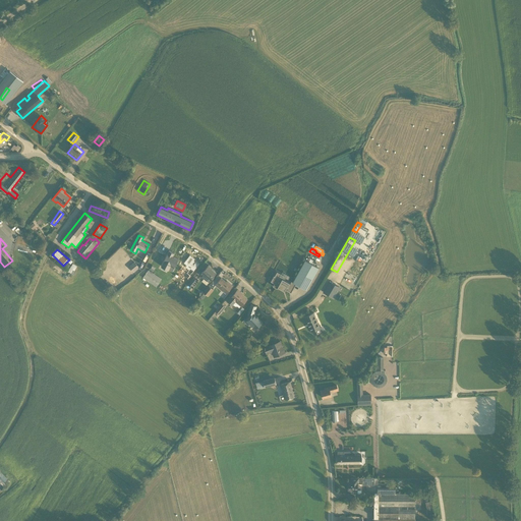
[(174,253),(169,250),(161,267),(166,269),(166,268),(173,271),(178,259),(173,256),(174,253)]
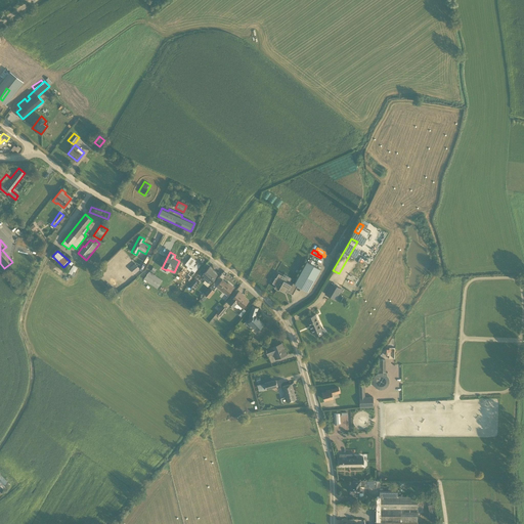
[(274,288),(278,291),(279,290),(286,293),(287,292),(293,295),(298,286),(308,292),(320,269),(319,269),(320,267),(314,263),(316,260),(311,257),(308,263),(307,262),(294,284),(293,282),(292,285),(285,280),(285,279),(281,277),(282,276),(278,273),(272,284),(275,286),(274,288)]
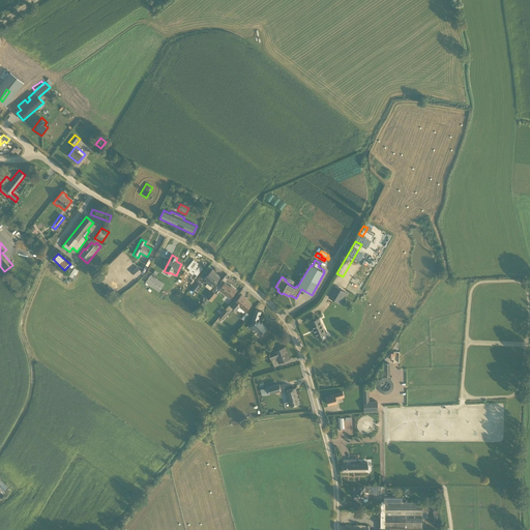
[(137,266),(130,272),(136,277),(142,272),(137,266)]
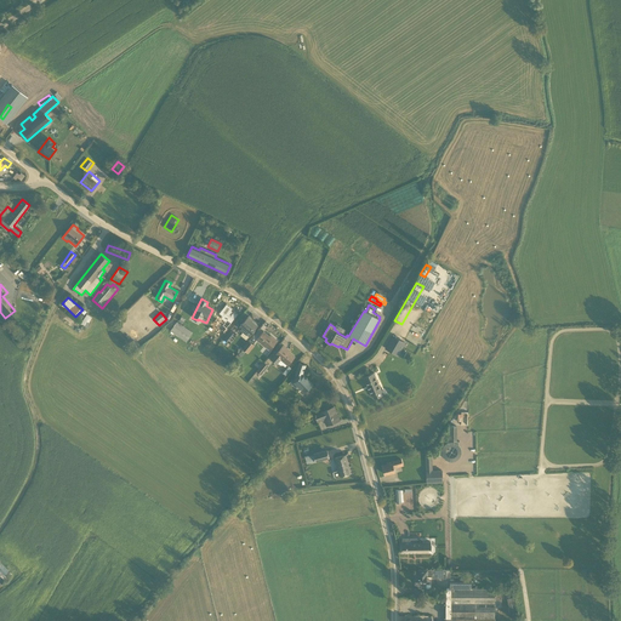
[(90,326),(93,318),(86,314),(83,324),(90,326)]
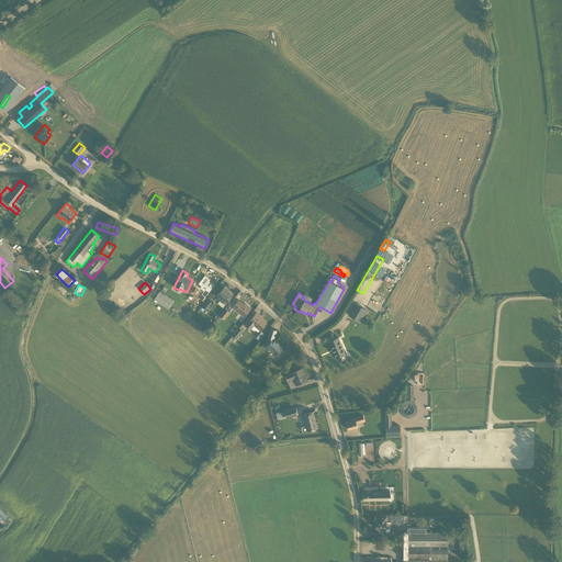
[(224,287),(215,296),(220,300),(217,303),(223,307),(225,304),(224,303),(233,293),(224,287)]
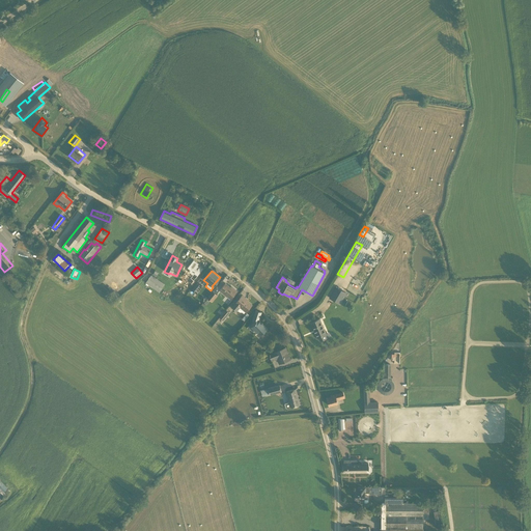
[(165,283),(150,275),(145,282),(159,292),(165,283)]
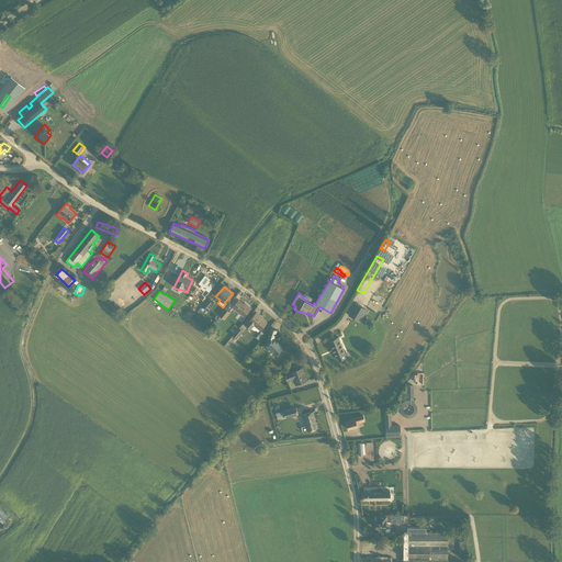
[(367,306),(371,302),(367,296),(362,301),(367,306)]
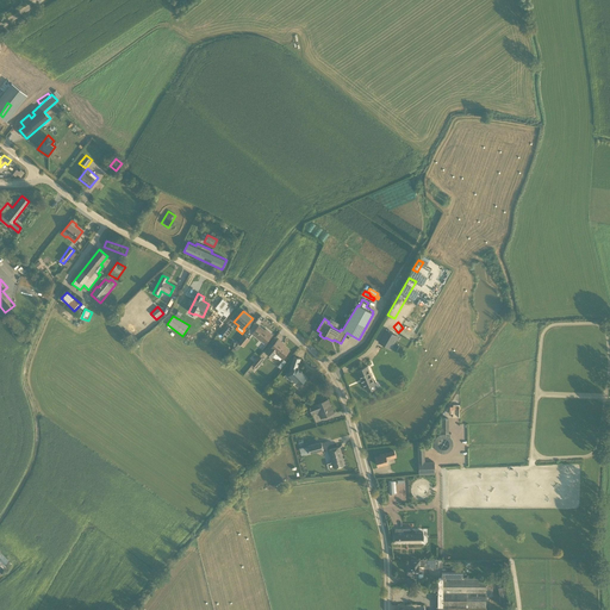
[(230,329),(225,325),(219,334),(224,337),(230,329)]
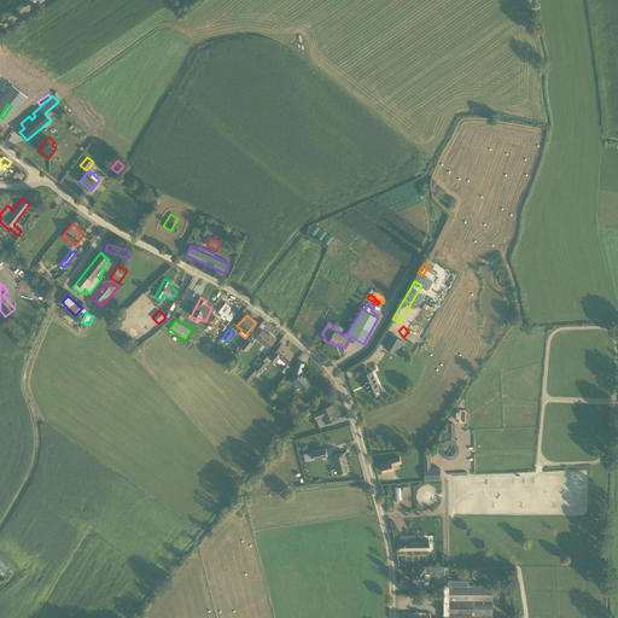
[(260,340),(258,342),(268,349),(275,339),(270,334),(269,336),(262,330),(256,337),(260,340)]
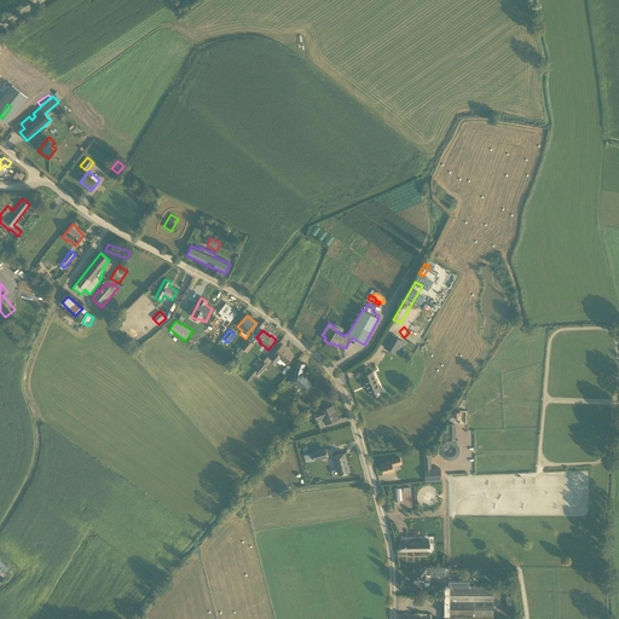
[(391,335),(383,347),(397,356),(404,342),(391,335)]
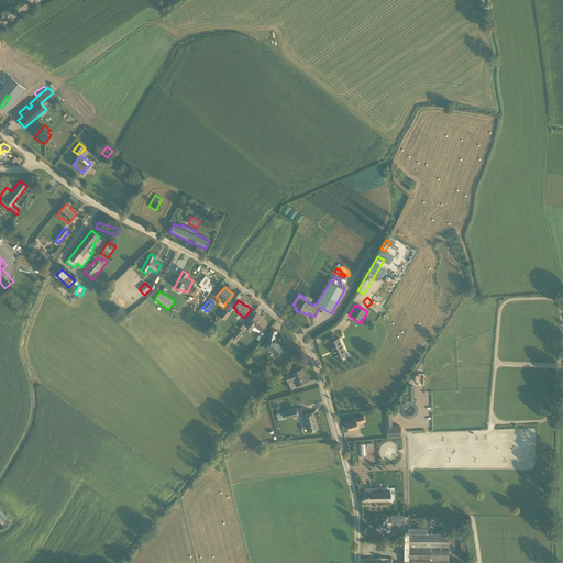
[(220,317),(224,321),(231,313),(227,310),(220,317)]
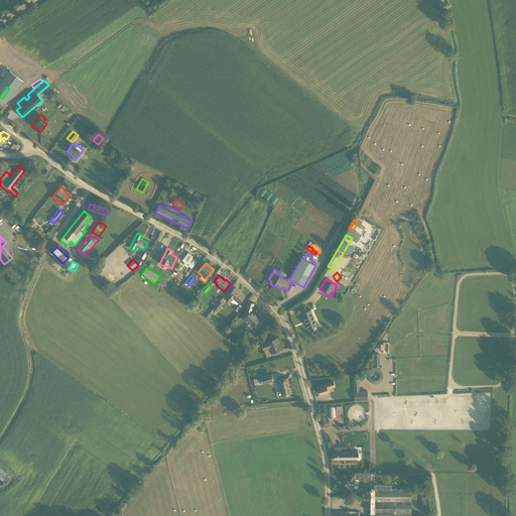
[(240,291),(235,287),(225,299),(230,302),(231,302),(237,305),(245,296),(239,292),(240,291)]
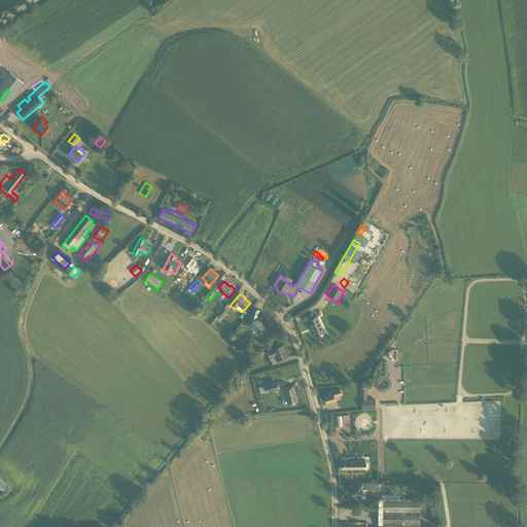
[(227,310),(224,308),(217,316),(221,318),(227,310)]
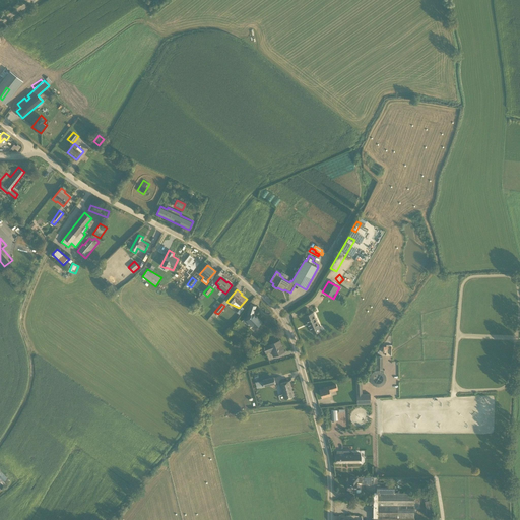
[(249,324),(254,329),(263,321),(254,313),(256,306),(250,304),(247,315),(243,319),(248,325),(249,324)]
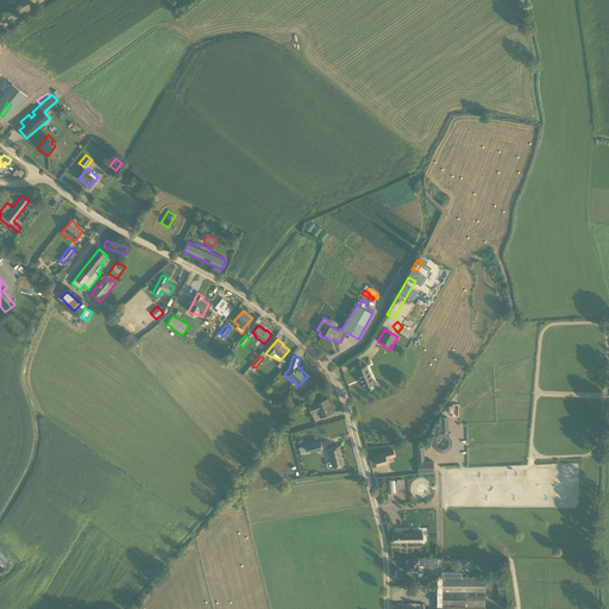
[(366,365),(356,370),(363,388),(365,387),(366,391),(375,388),(372,383),(375,383),(366,365)]
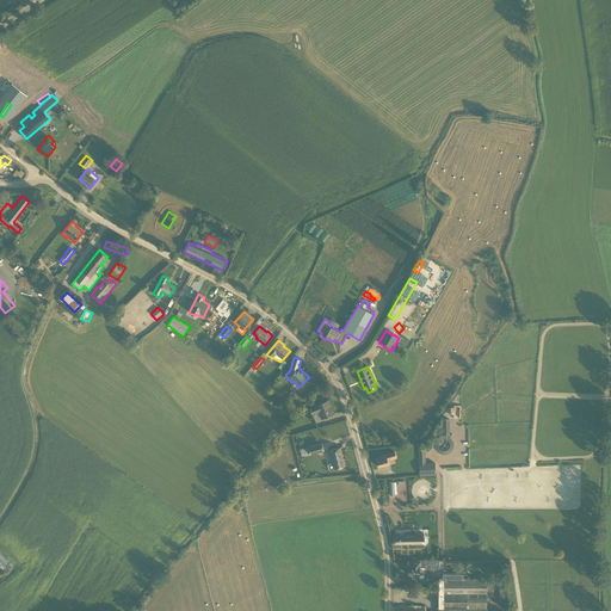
[(328,400),(309,408),(312,415),(319,413),(321,419),(333,414),(329,407),(331,406),(328,400)]
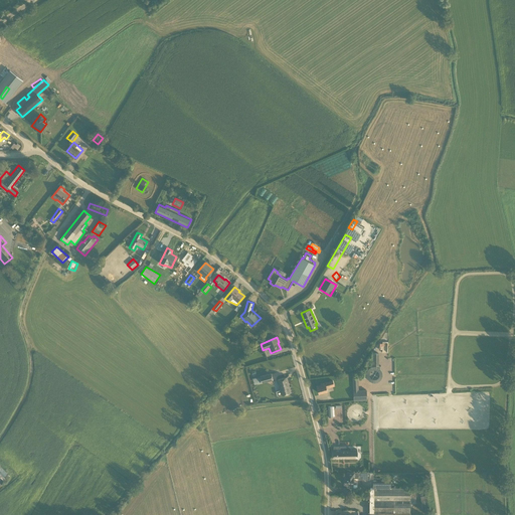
[(272,373),(252,378),(253,385),(274,380),(272,373)]
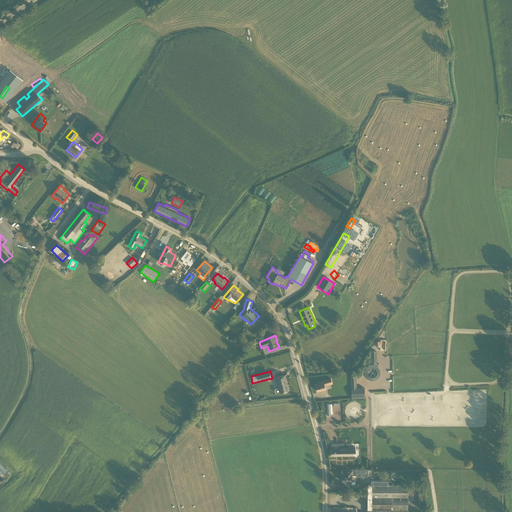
[(276,377),(280,392),(289,390),(285,375),(276,377)]
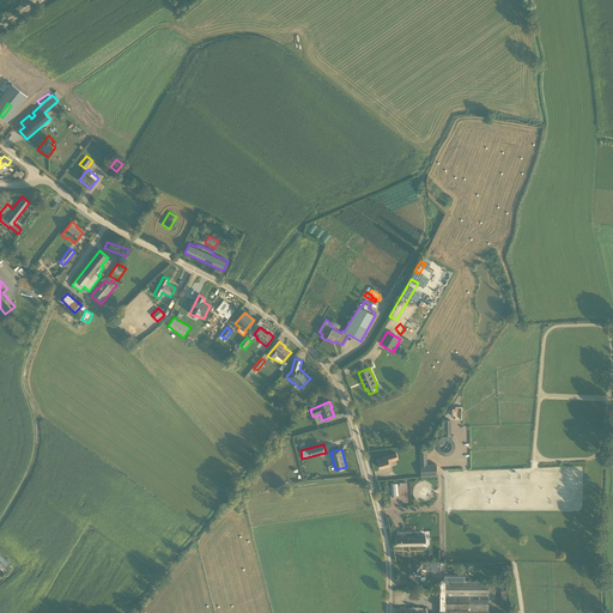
[(428,450),(419,450),(420,478),(437,477),(437,465),(428,465),(428,450)]
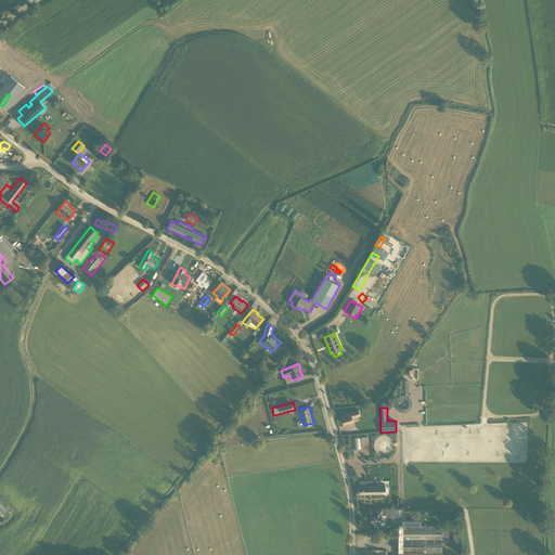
[(364,409),(346,414),(346,415),(341,416),(344,424),(352,422),(352,418),(365,414),(364,409)]
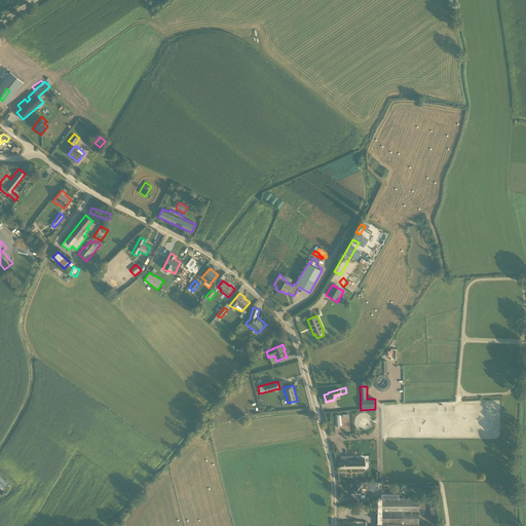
[(364,467),(364,459),(347,459),(347,456),(340,456),(340,459),(339,459),(339,467),(364,467)]
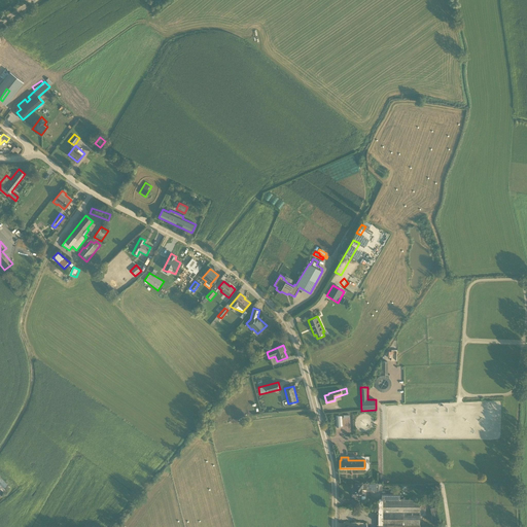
[(355,495),(355,499),(365,499),(365,491),(382,491),(382,484),(354,483),(354,487),(352,487),(352,495),(355,495)]
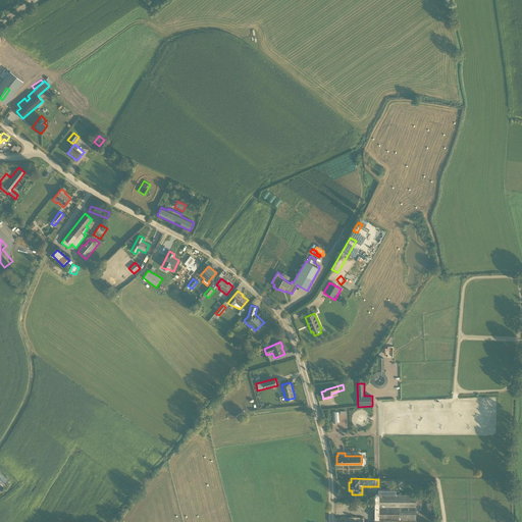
[(416,521),(417,511),(421,511),(421,496),(397,496),(397,490),(378,490),(378,494),(375,494),(374,521),(416,521)]
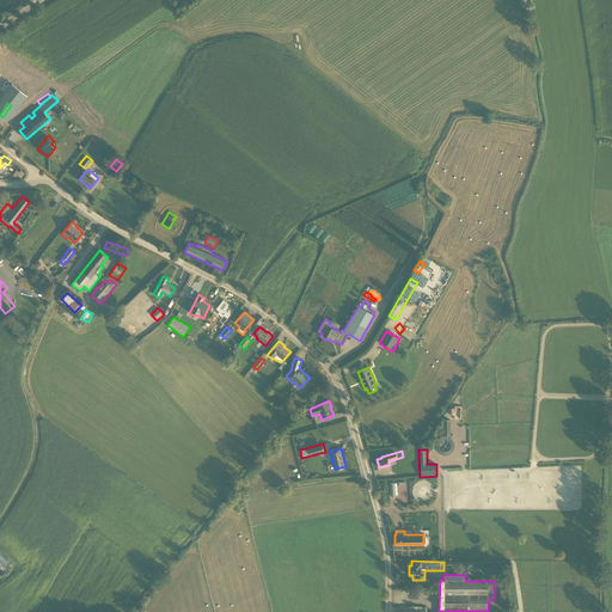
[(502,609),(509,607),(506,589),(497,591),(502,609)]
